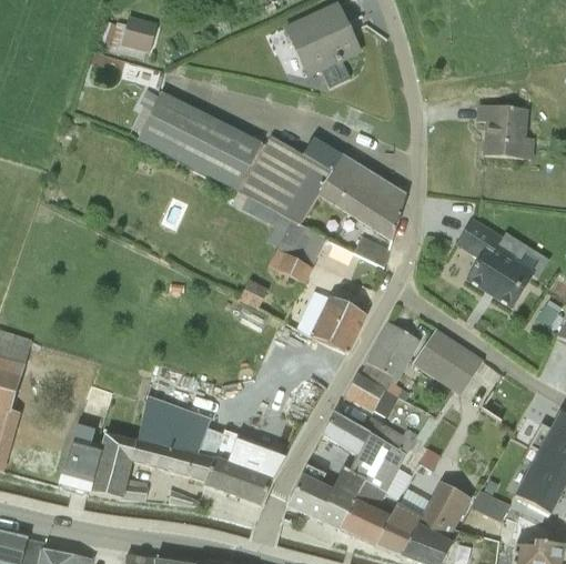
[(344,22),(347,21),(339,2),(285,28),(307,77),(322,70),(323,69),(325,73),(341,67),(339,60),(341,59),(357,51),(344,22)]
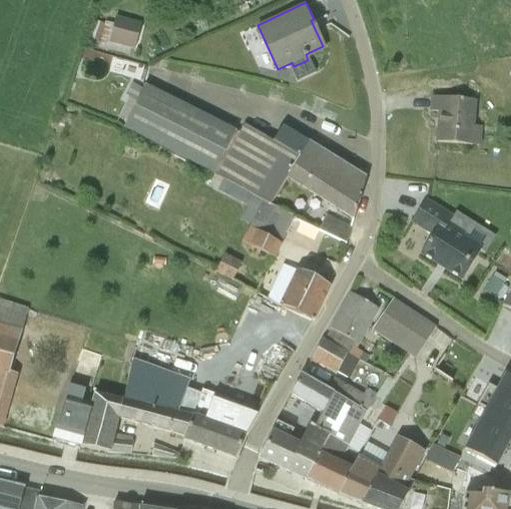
[(104,22),(98,44),(130,53),(131,46),(135,47),(142,20),(116,13),(114,24),(104,22)]
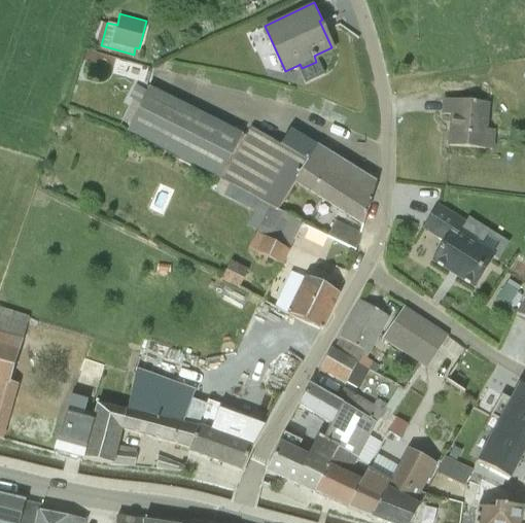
[(300,64),(299,65),(306,80),(324,72),(316,55),(314,56),(316,62),(302,68),(300,64)]
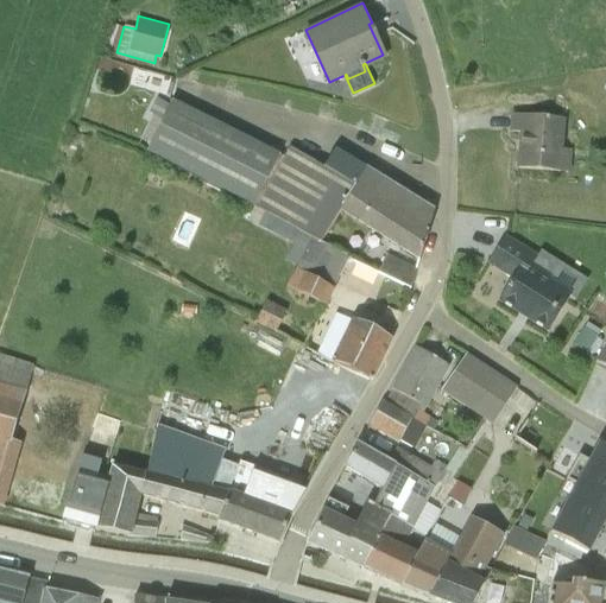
[(152,112),(143,133),(152,138),(147,148),(265,209),(322,239),(341,208),(421,255),(435,207),(336,145),(326,164),(290,143),(284,153),(174,96),(171,101),(158,95),(150,110),(152,112)]
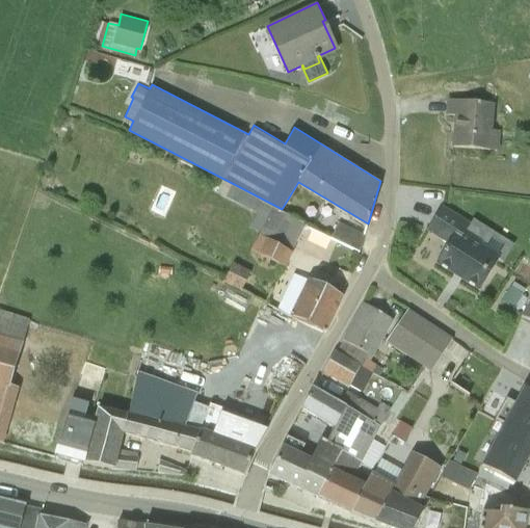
[(449,96),(448,111),(457,112),(454,143),(500,148),(501,128),(493,127),(496,100),(449,96)]
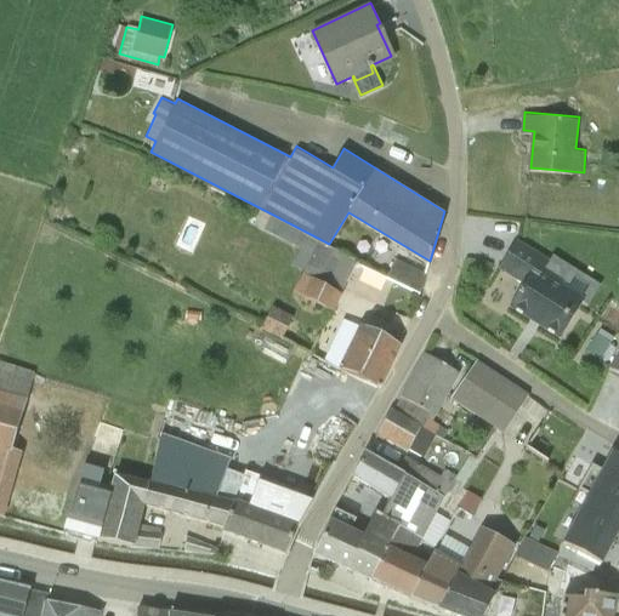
[(329,244),(271,214),(265,228),(301,245),(293,262),(304,268),(293,289),(334,309),(344,291),(341,291),(358,258),(329,244)]
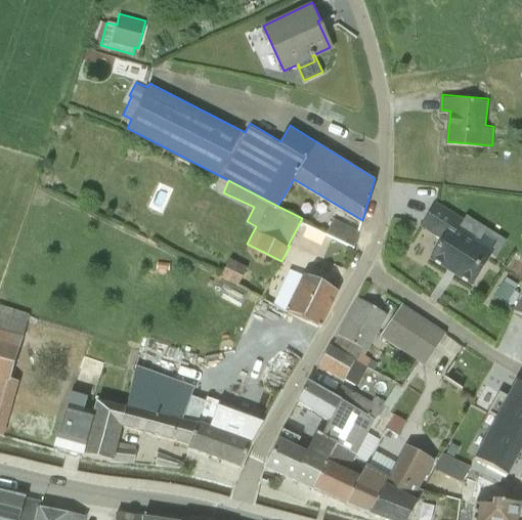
[(493,250),(476,239),(475,231),(461,222),(464,218),(435,200),(435,202),(423,221),(422,222),(423,223),(443,235),(431,254),(430,255),(432,256),(448,266),(450,263),(458,268),(457,271),(472,282),(474,283),(493,250)]
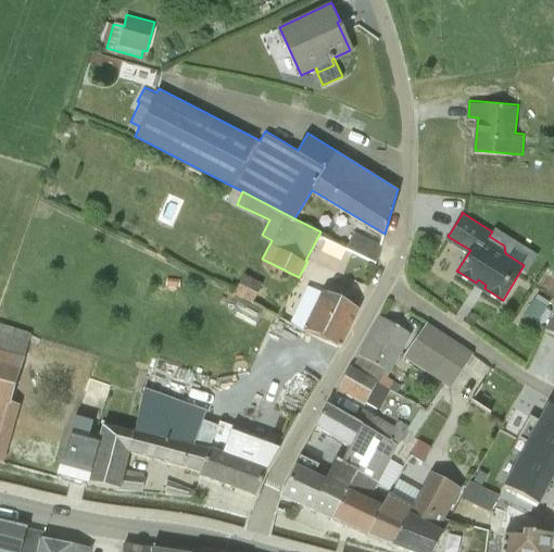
[(354,229),(347,245),(377,260),(382,242),(354,229)]
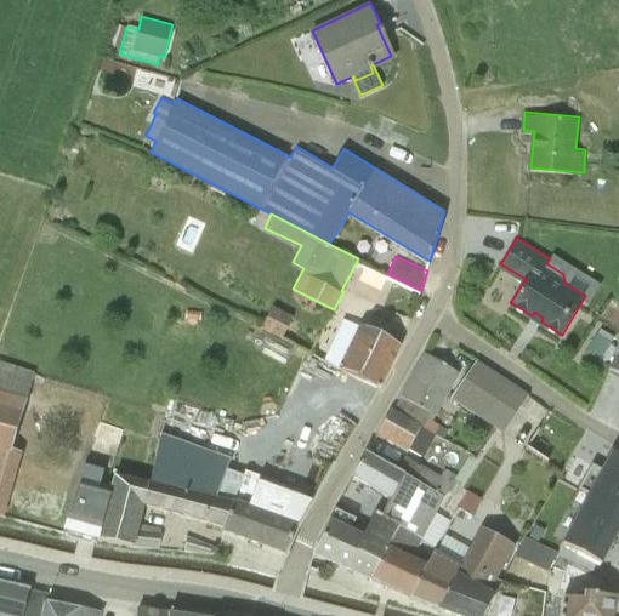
[(564,283),(585,296),(591,300),(602,283),(577,266),(564,283)]
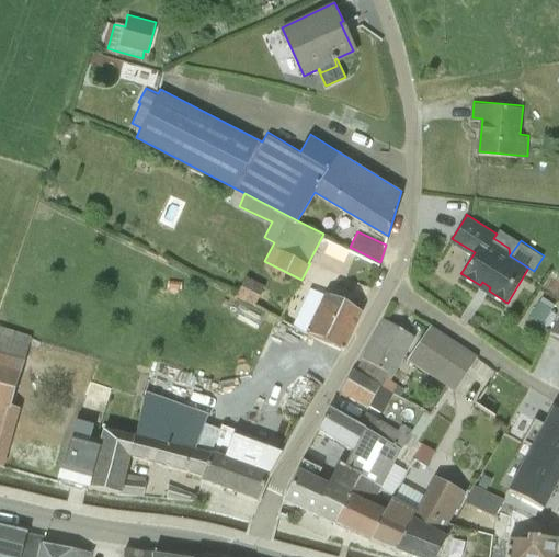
[(248,273),(236,295),(254,304),(265,284),(248,273)]
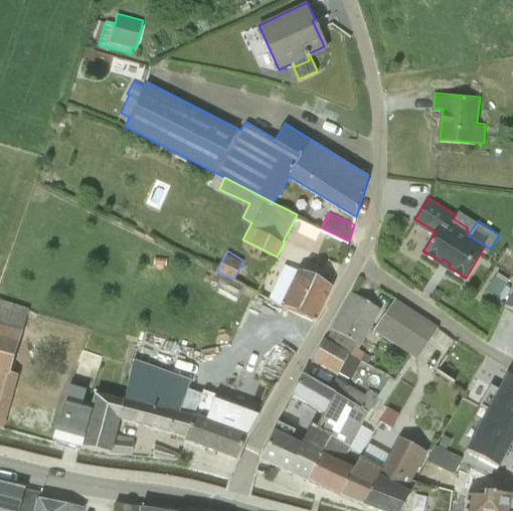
[(282,303),(298,269),(285,262),(269,297),(282,303)]
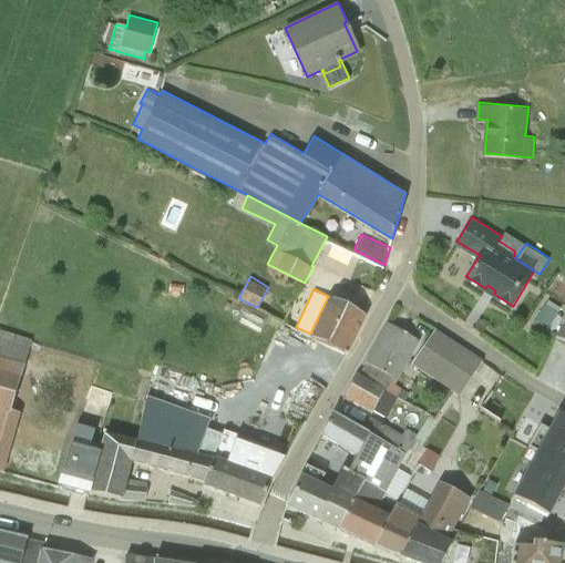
[(328,296),(310,334),(347,351),(366,311),(329,294),(328,296)]
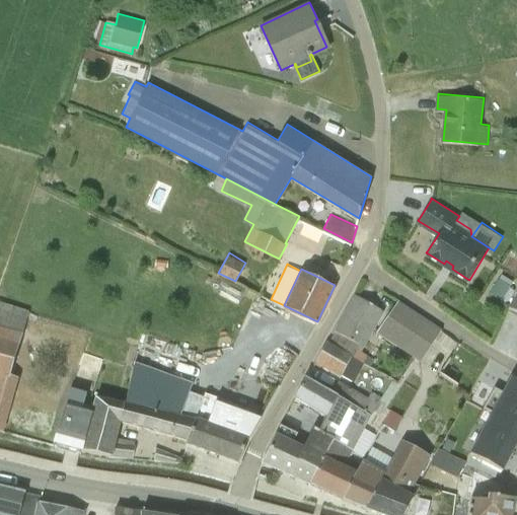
[(503,272),(491,290),(505,299),(513,287),(510,286),(514,279),(503,272)]
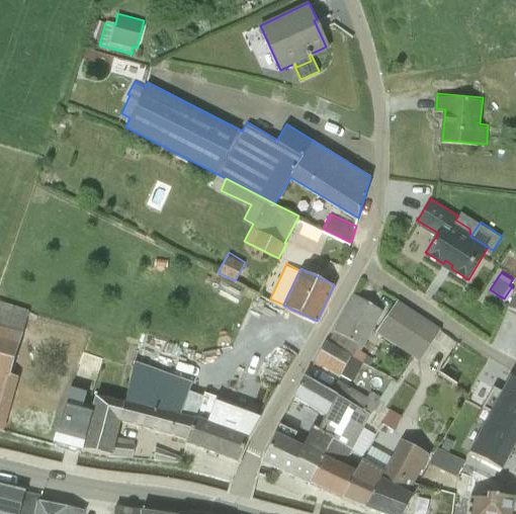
[(329,341),(363,360),(369,364),(373,356),(361,349),(383,309),(355,292),(335,329),(336,329),(329,341)]
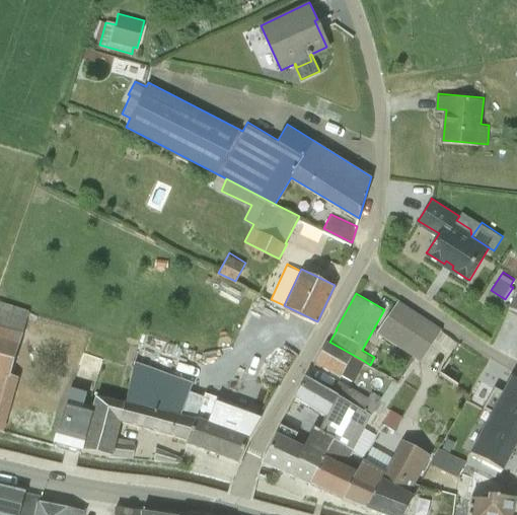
[(399,298),(378,330),(421,359),(442,327),(399,298)]
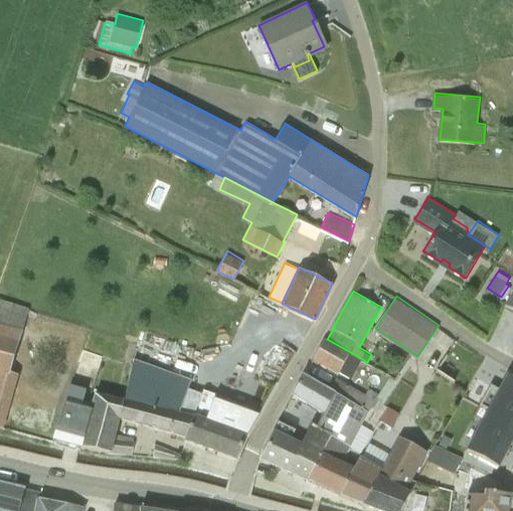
[(0,427),(2,428),(16,372),(11,371),(29,307),(0,298),(0,427)]
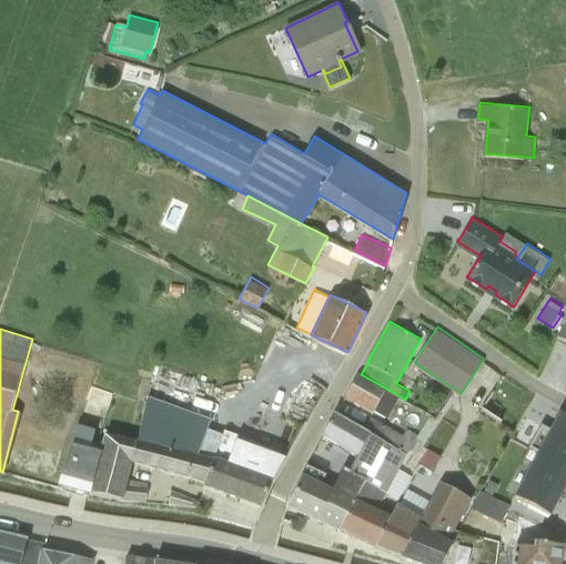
[(527,398),(488,372),(467,405),(507,431),(527,398)]
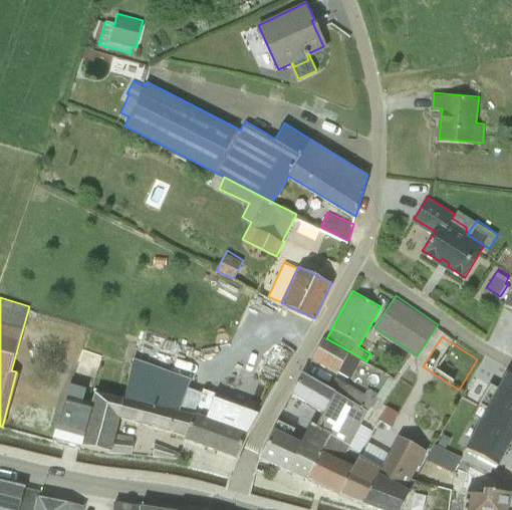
[(360,357),(326,338),(324,337),(317,349),(314,354),(315,356),(351,376),(360,357)]
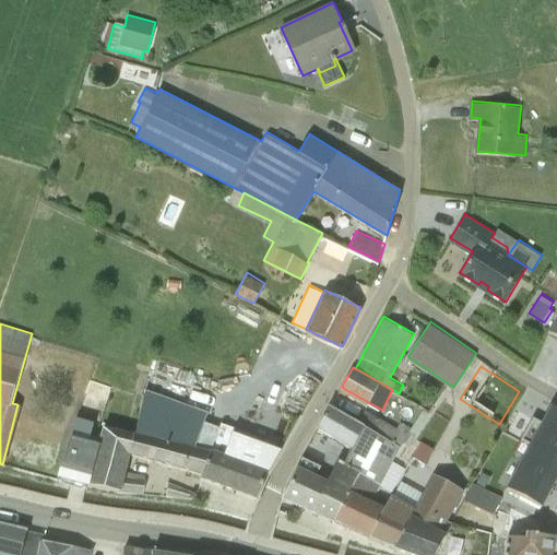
[(91,377),(85,392),(107,400),(111,385),(91,377)]
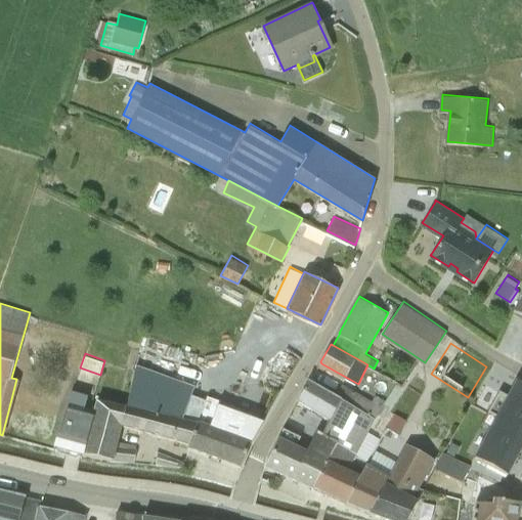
[(521,380),(517,378),(474,457),(508,475),(521,447),(521,380)]
